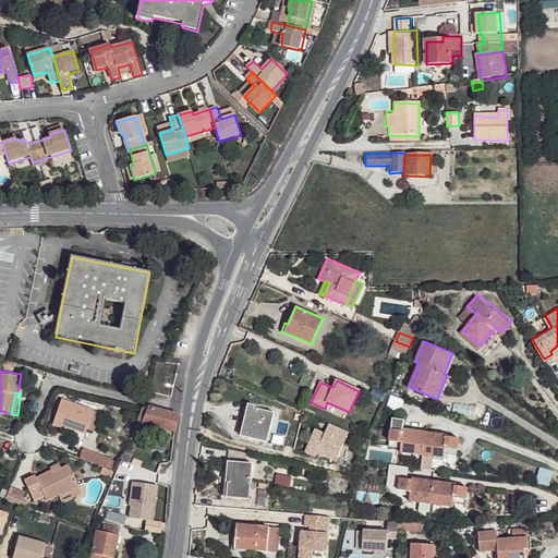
[(96,410),(64,399),(55,423),(65,427),(67,424),(87,432),(91,425),(96,410)]
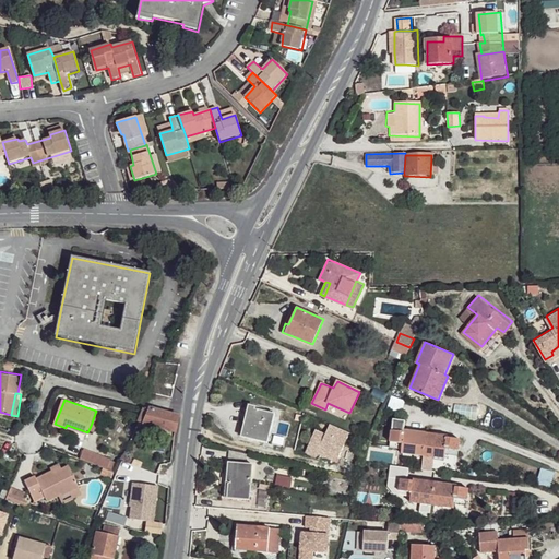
[(266,440),(271,412),(249,406),(242,436),(266,440)]
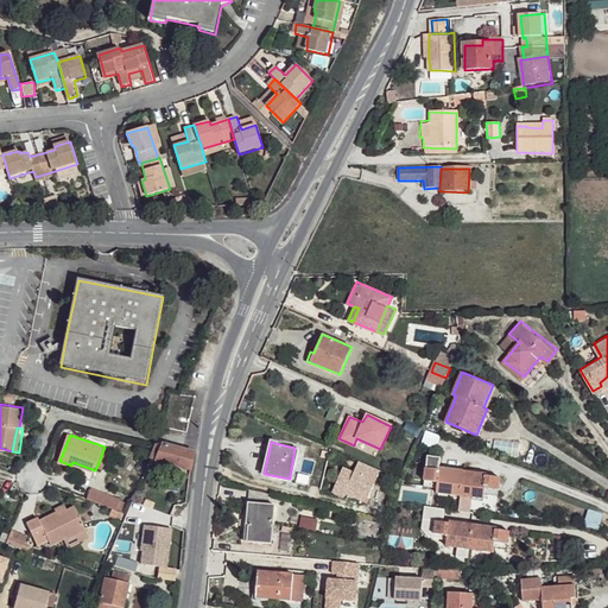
[(163,445),(154,445),(150,458),(190,469),(194,454),(163,445)]
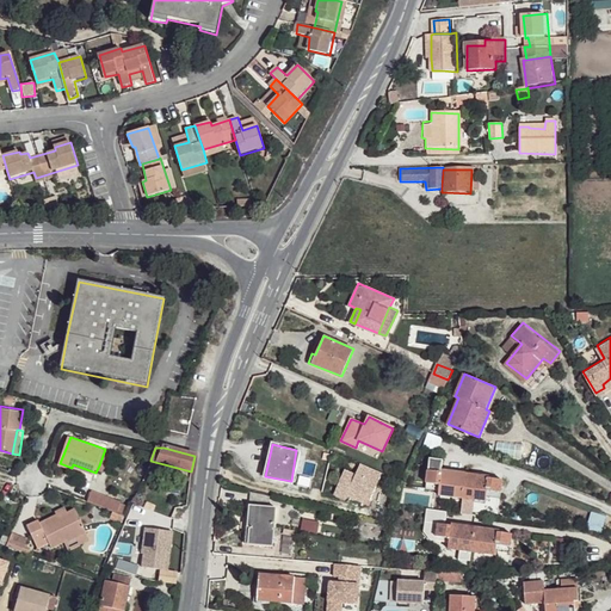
[(112,451),(105,449),(99,466),(106,468),(112,451)]
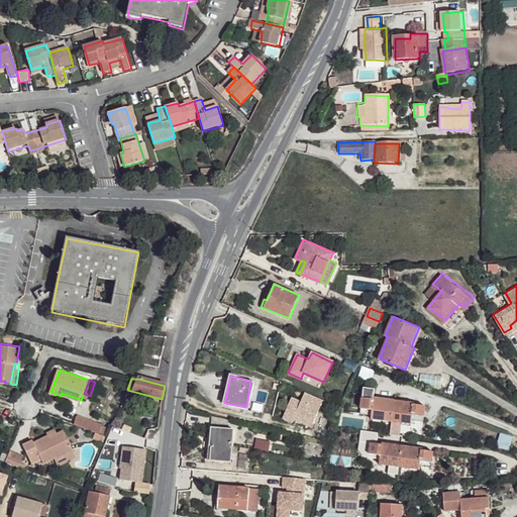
[(376,389),(365,388),(362,412),(373,414),(372,418),(392,421),(395,400),(375,398),(376,389)]
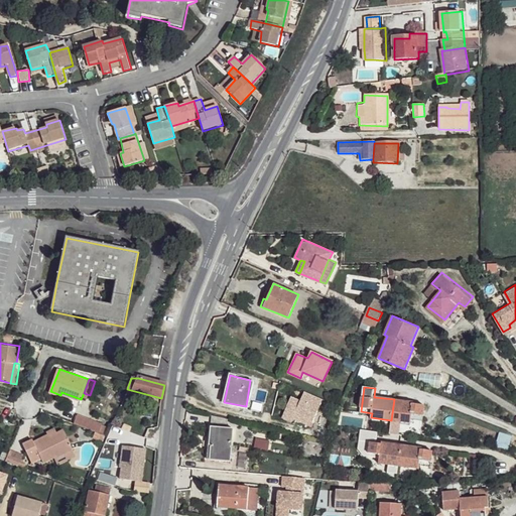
[(413,402),(394,399),(391,420),(411,423),(412,418),(423,419),(424,405),(413,404),(413,402)]
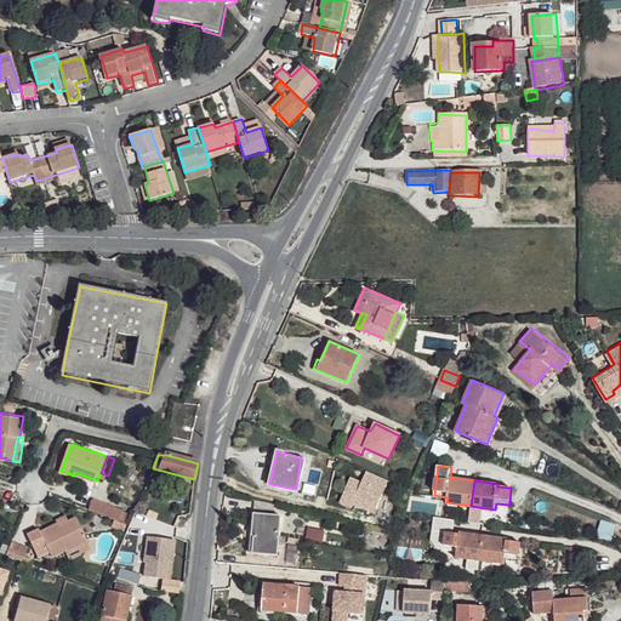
[(124,511),(95,497),(90,508),(114,518),(120,520),(124,511)]
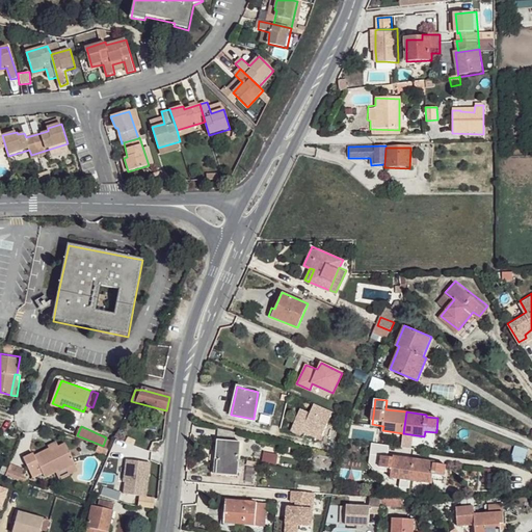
[(234,436),(235,430),(220,426),(219,437),(234,436)]
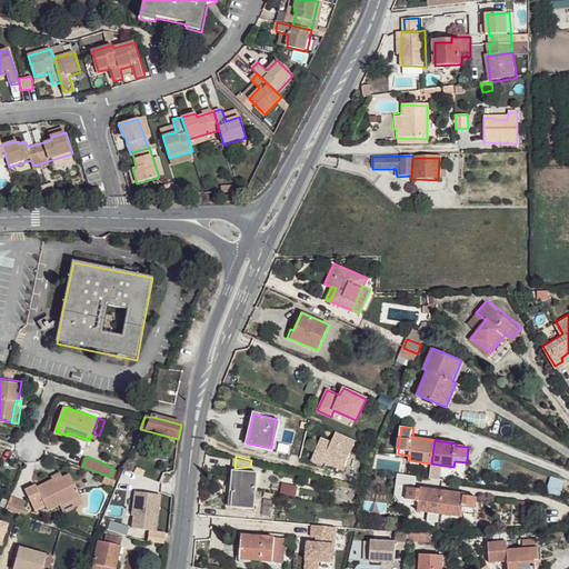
[(62,469),(52,473),(53,477),(55,479),(63,475),(62,469)]
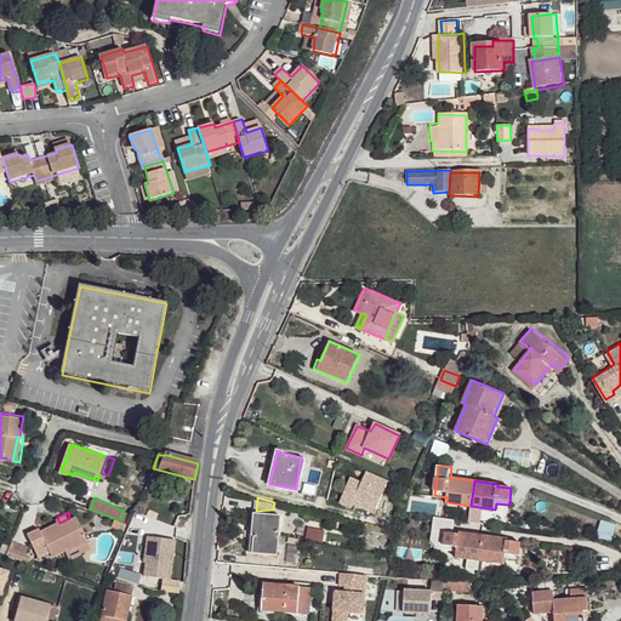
[(280,536),(283,516),(255,514),(251,554),(280,556),(280,536)]
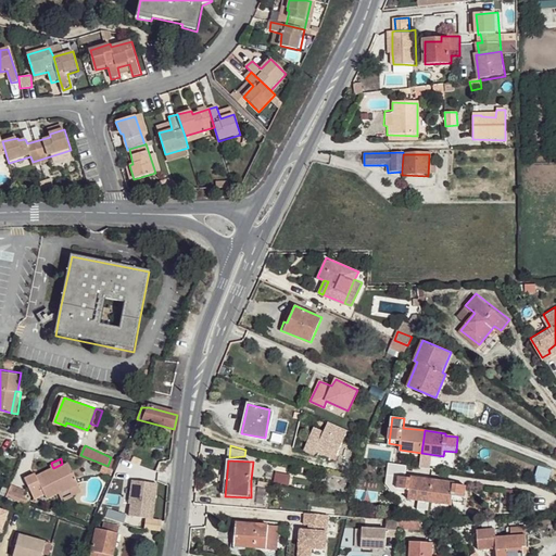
[(35,470),(24,475),(34,495),(43,491),(46,495),(61,489),(62,491),(79,483),(68,462),(62,464),(53,468),(52,466),(37,472),(35,470)]
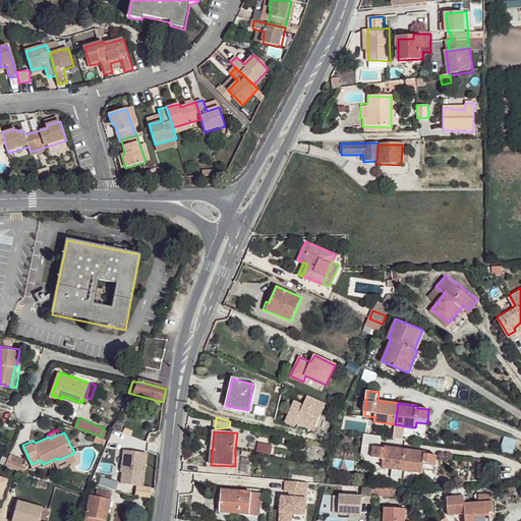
[(435,469),(437,456),(425,454),(425,451),(386,446),(385,448),(374,447),(371,460),(384,462),(383,467),(423,472),(424,468),(435,469)]
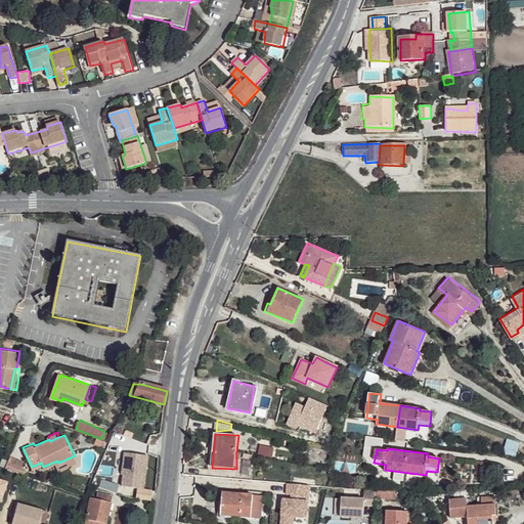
[(9,455),(4,467),(24,474),(26,469),(19,467),(22,461),(9,455)]
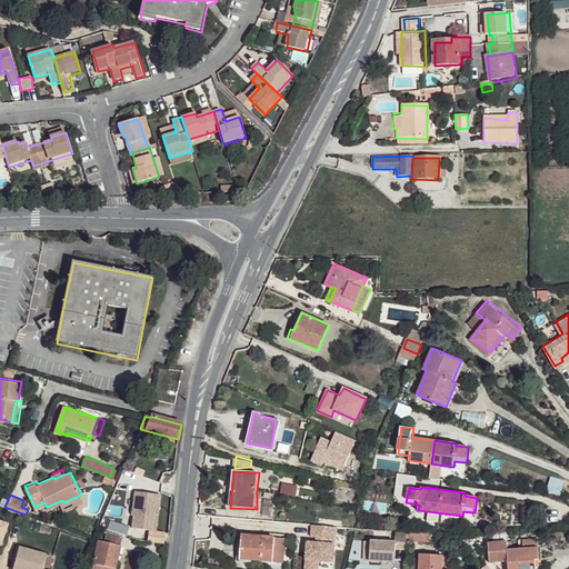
[(81,495),(63,502),(67,508),(83,499),(81,495)]
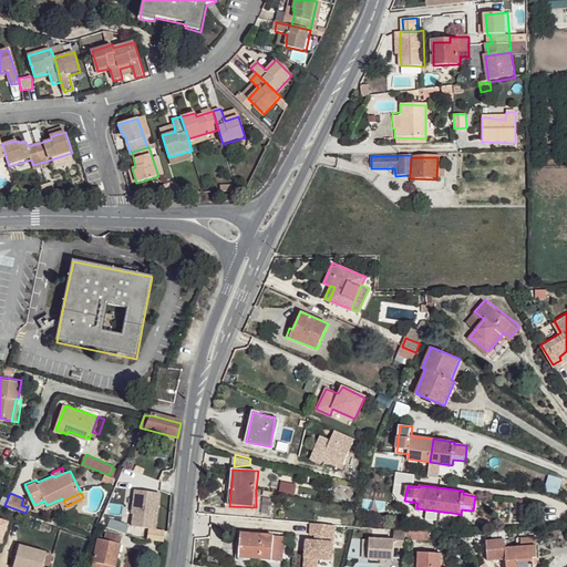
[(129,525),(111,521),(109,528),(125,534),(129,525)]
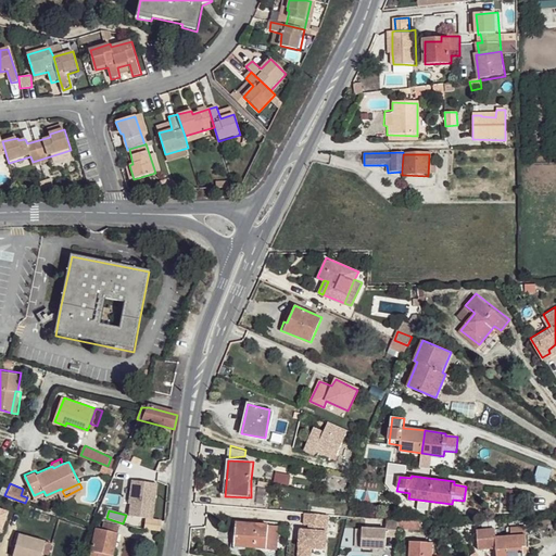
[(396,536),(397,519),(386,519),(386,530),(362,528),(359,547),(384,550),(386,535),(396,536)]
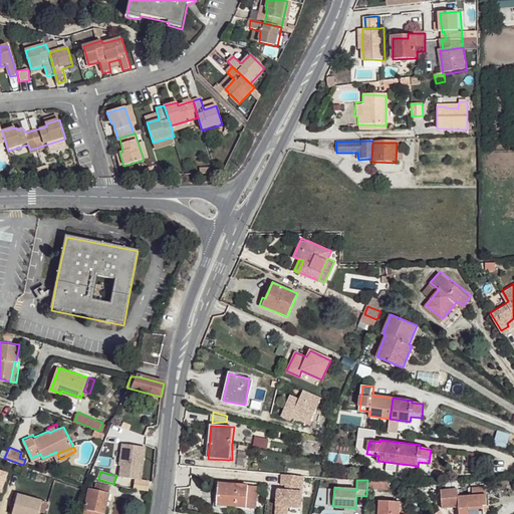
[(136,481),(135,491),(148,492),(149,483),(136,481)]
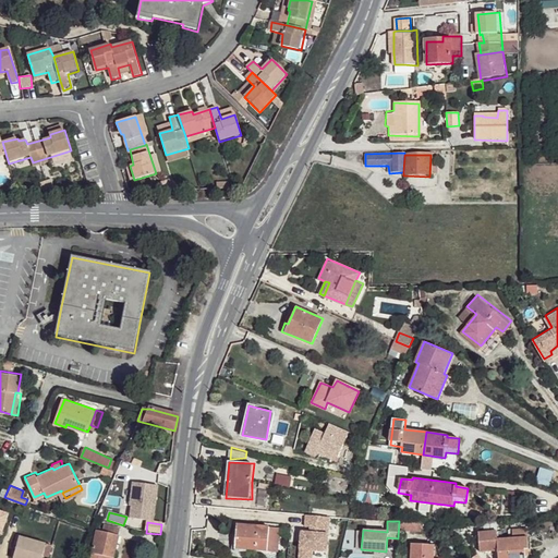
[(268,552),(270,526),(238,524),(235,549),(268,552)]
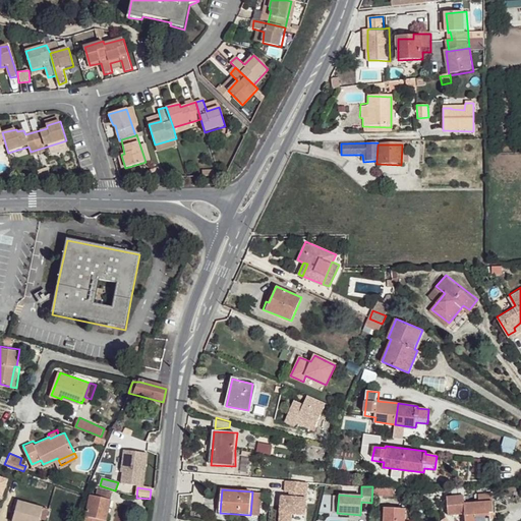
[(106,520),(112,498),(99,494),(97,499),(92,498),(84,520),(106,520)]
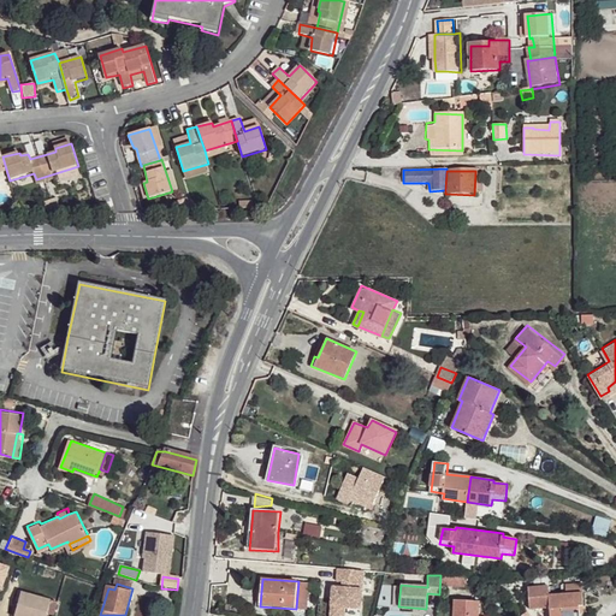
[(582,606),(581,584),(564,585),(566,594),(549,596),(549,586),(528,587),(531,609),(549,608),(549,615),(579,615),(579,606),(582,606)]
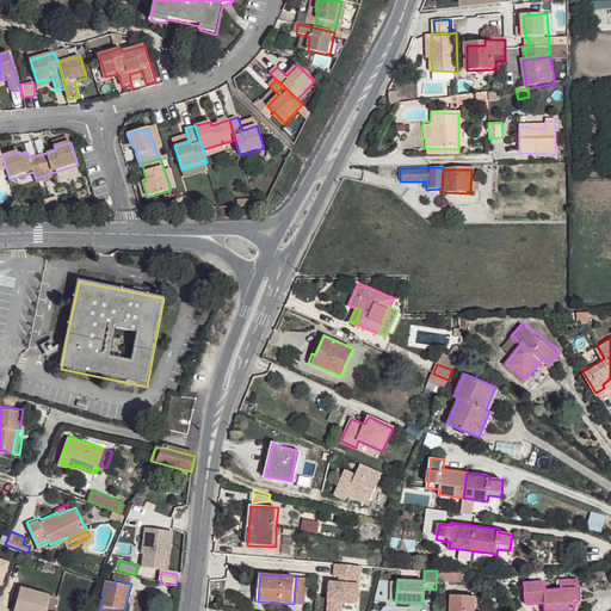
[(48,610),(51,597),(24,588),(17,610),(48,610)]
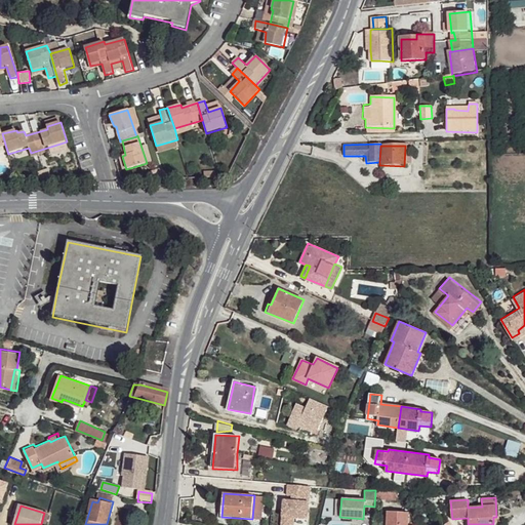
[(407,524),(408,524),(408,511),(387,511),(386,524),(407,524)]
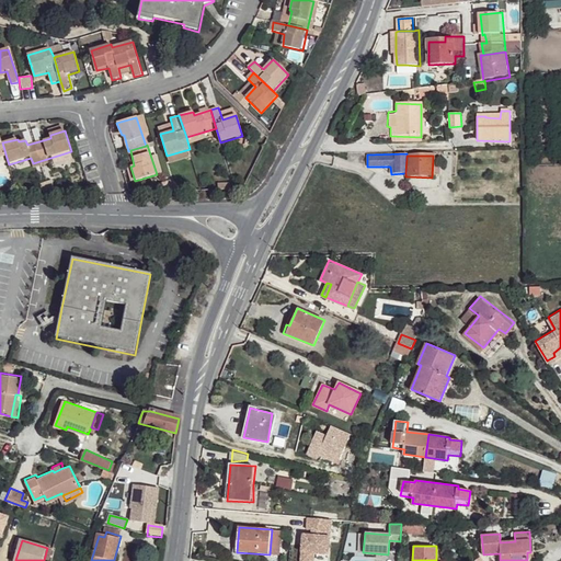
[(50,560),(54,550),(47,548),(44,560),(50,560)]
